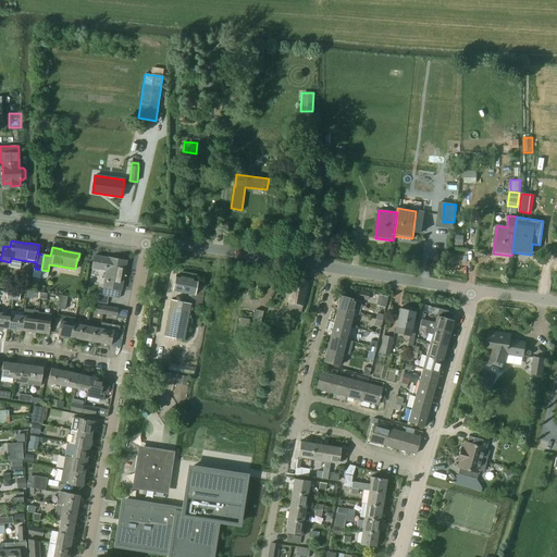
[(108,258),(95,256),(93,268),(107,270),(103,286),(121,289),(126,261),(108,257),(108,258)]
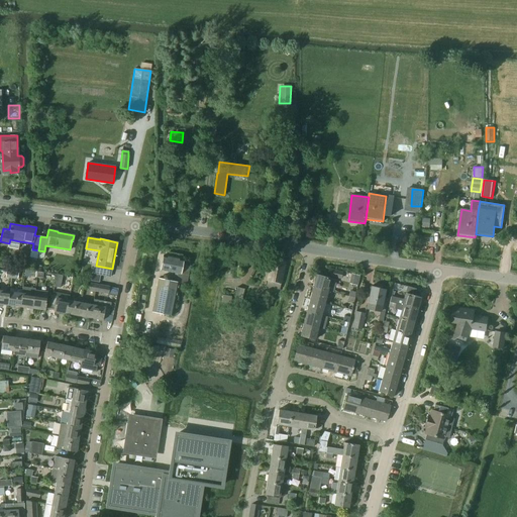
[(172,277),(172,281),(174,281),(179,282),(179,284),(187,285),(189,273),(181,271),(183,262),(163,257),(161,270),(175,273),(174,278),(172,277)]
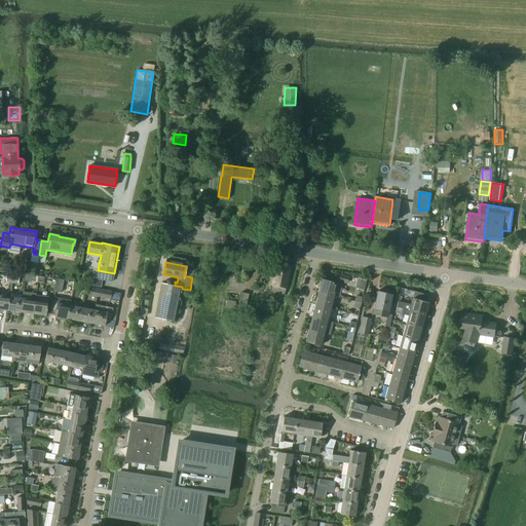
[(272,286),(271,292),(285,295),(286,289),(291,264),(276,262),(271,286),(272,286)]
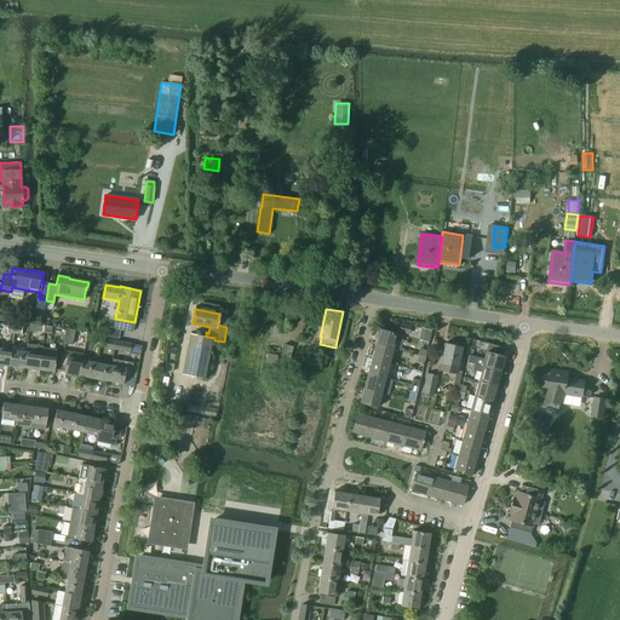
[(395,321),(392,331),(409,334),(411,325),(395,321)]
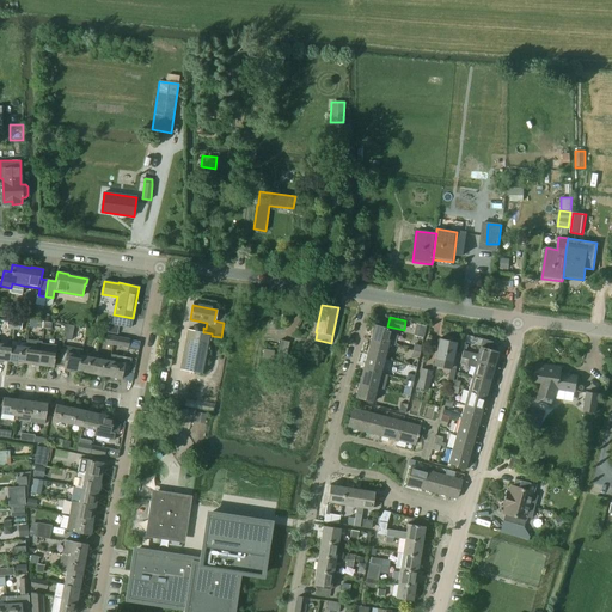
[(117,335),(120,325),(108,323),(106,332),(117,335)]
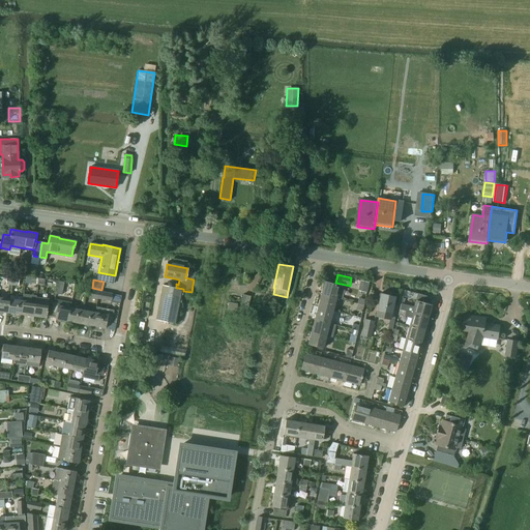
[(56,294),(62,295),(64,282),(58,281),(56,294)]
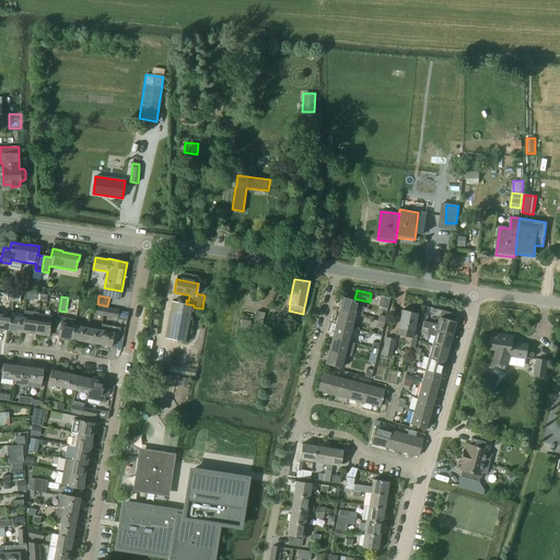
[(342,296),(339,311),(356,315),(354,315),(361,317),(365,303),(359,301),(342,296)]
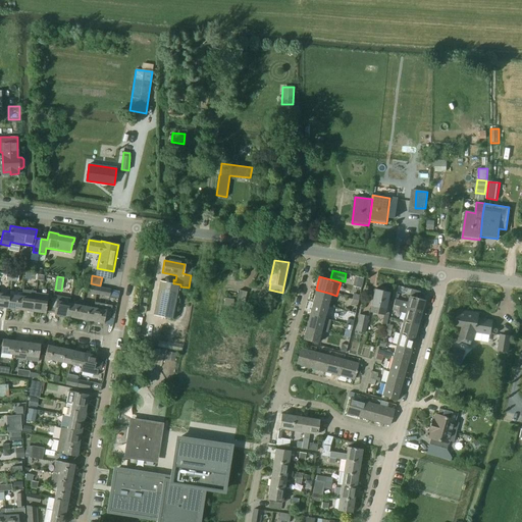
[(355,276),(353,286),(361,289),(363,278),(355,276)]
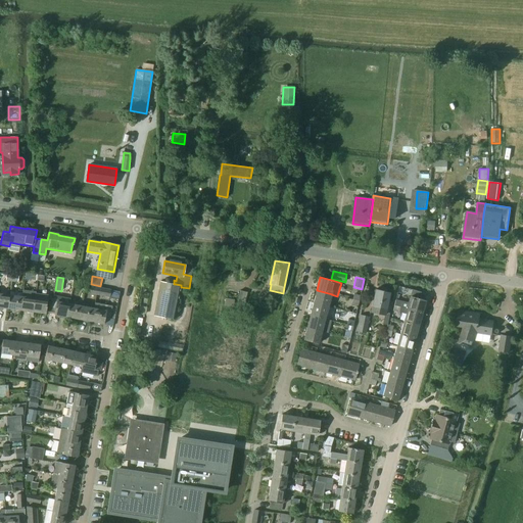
[(176,284),(174,284),(160,281),(153,316),(175,319),(181,287),(181,285),(176,284)]
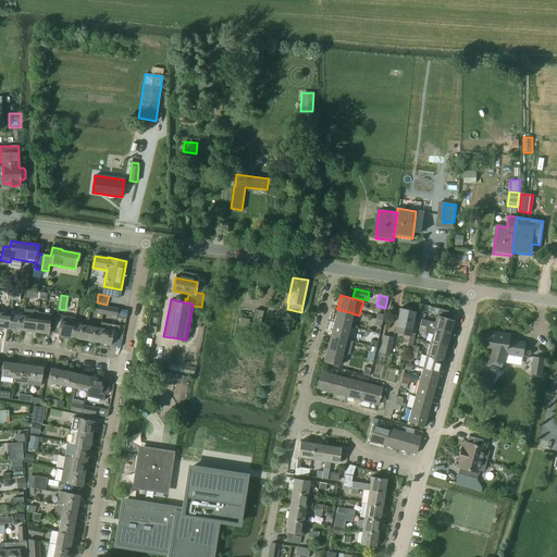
[(103,307),(102,314),(118,317),(119,309),(103,307)]
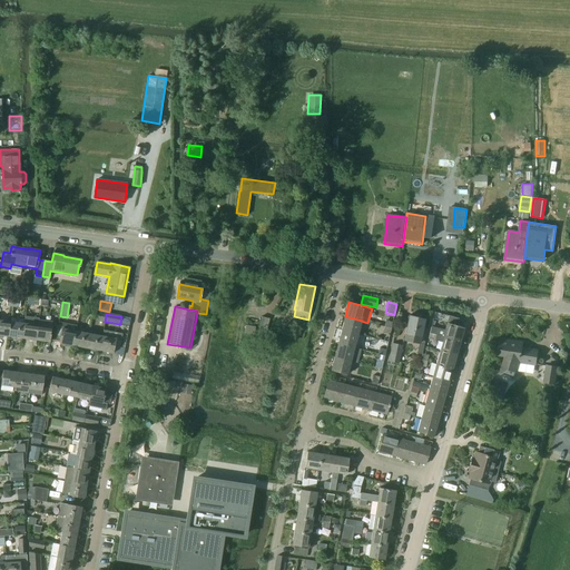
[(420,343),(425,318),(410,315),(404,340),(420,343)]
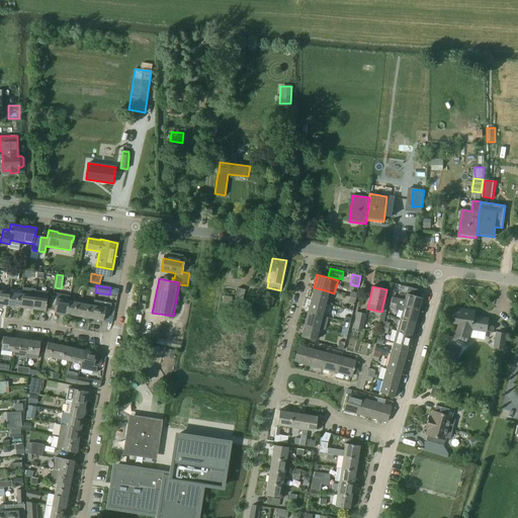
[(407,293),(405,299),(405,300),(392,296),(391,303),(397,305),(404,306),(419,311),(422,297),(415,295),(418,289),(408,286),(407,292),(407,293)]
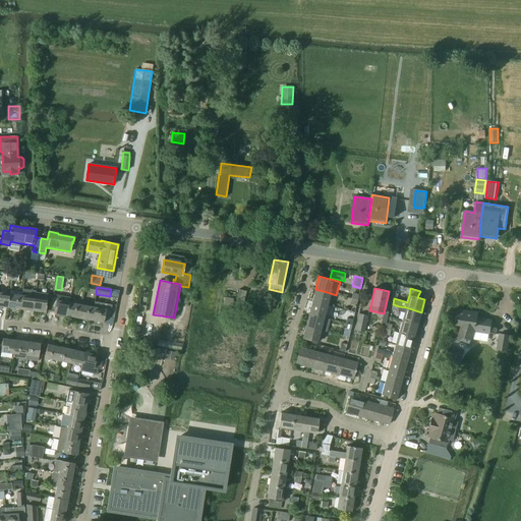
[(23,289),(22,292),(23,292),(20,309),(33,310),(36,292),(36,290),(23,289)]
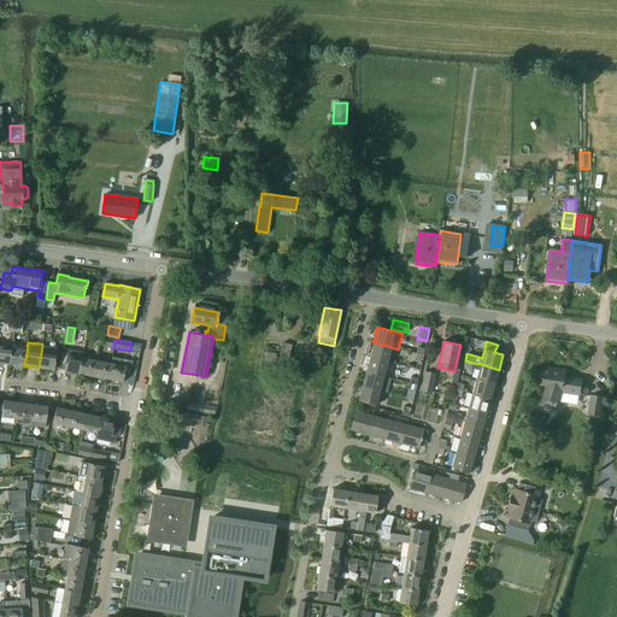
[(283,342),(278,359),(288,362),(292,345),(283,342)]
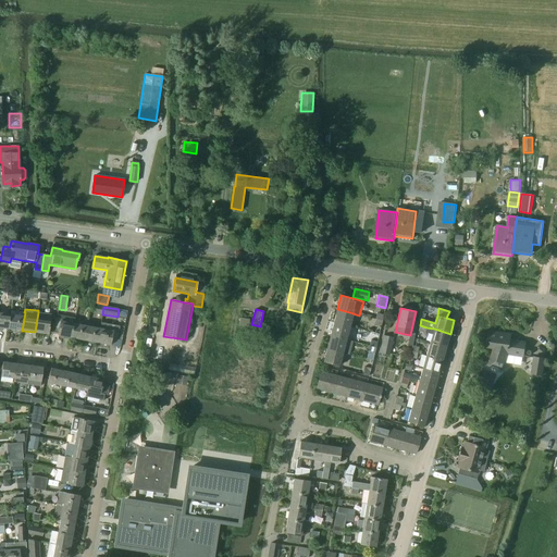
[(349,326),(353,313),(354,313),(337,309),(334,322),(349,326)]
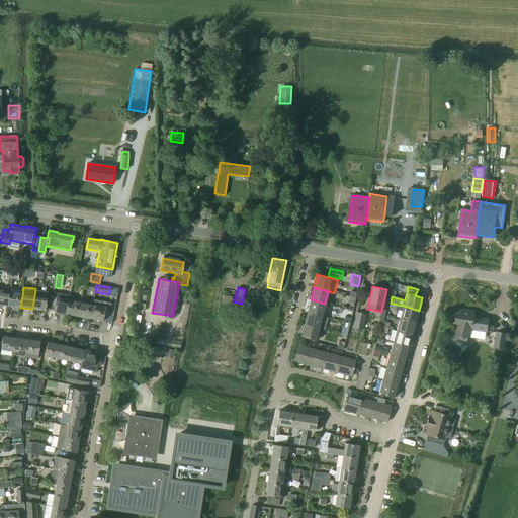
[(8,306),(10,292),(0,290),(0,306),(3,307),(3,305),(8,306)]
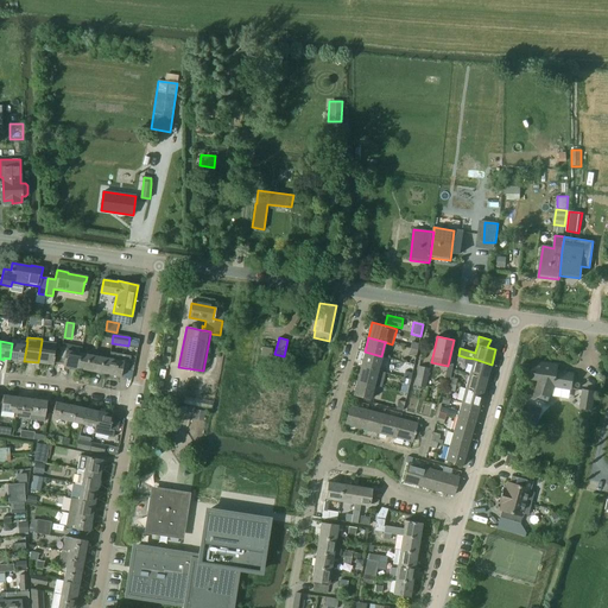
[(20,341),(20,344),(12,343),(10,359),(24,361),(27,341),(26,341),(20,341)]
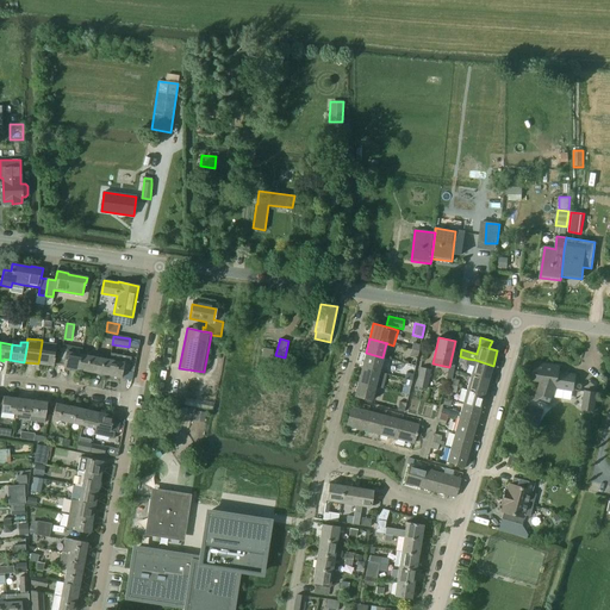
[(56,344),(42,342),(38,363),(54,366),(56,344)]
